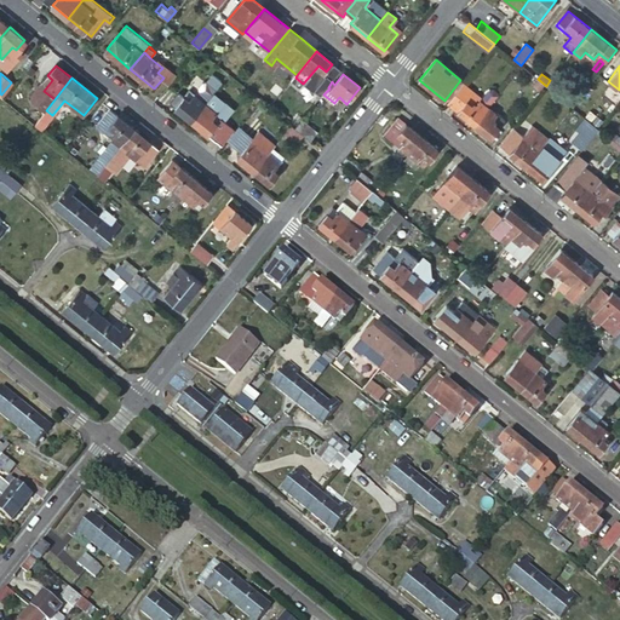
[(320,78),(310,91),(317,97),(328,84),(320,78)]
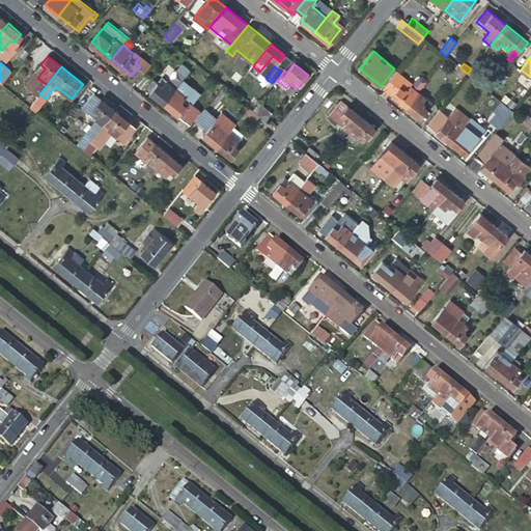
[(471,68),(468,74),(477,82),(480,77),(471,68)]
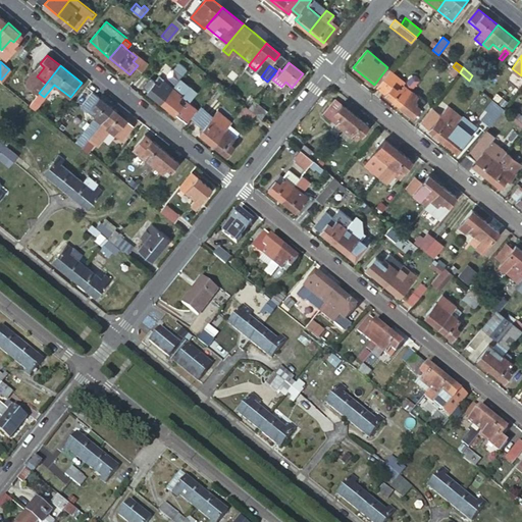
[(390,70),(377,87),(399,105),(410,91),(416,83),(409,77),(406,82),(390,70)]
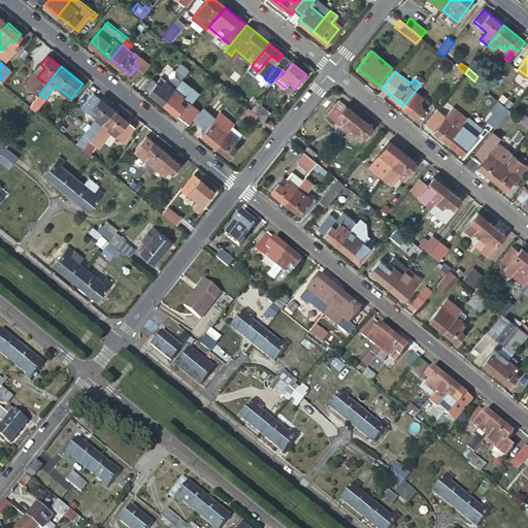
[(171,74),(166,79),(175,87),(179,81),(171,74)]
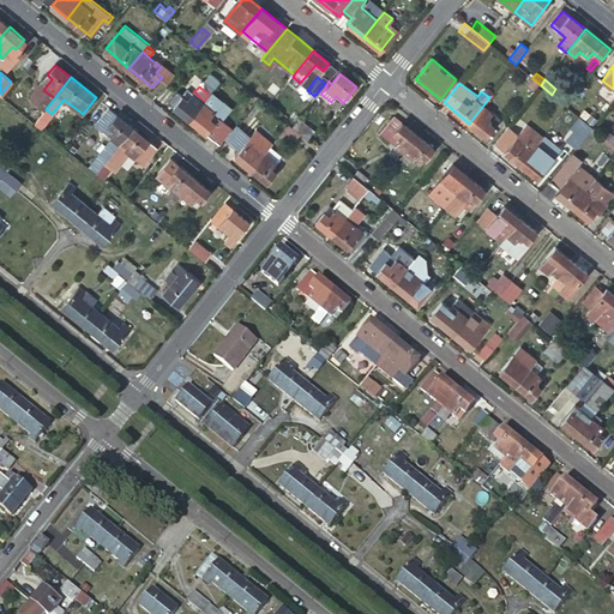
[(170,102),(191,119),(205,102),(204,101),(193,92),(190,90),(185,96),(179,92),(170,102)]
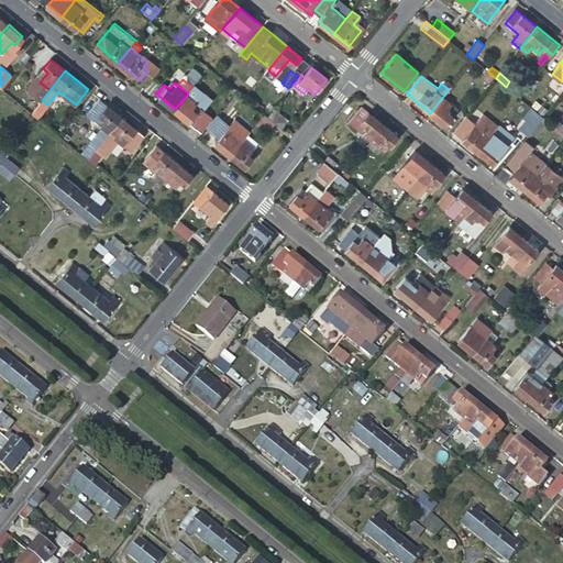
[(20,85),(12,95),(19,100),(26,89),(20,85)]
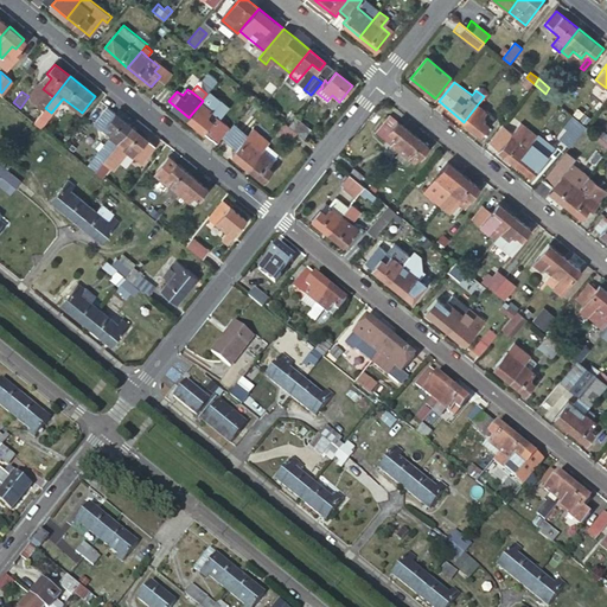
[(203,101),(189,117),(205,131),(218,141),(230,127),(218,117),(229,106),(210,91),(203,101)]
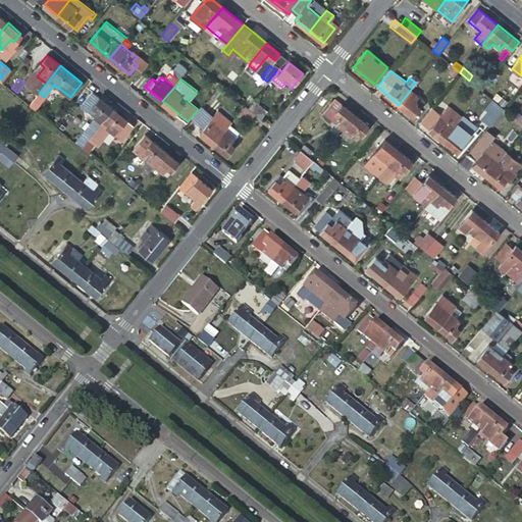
[(482,91),(477,87),(471,94),(476,98),(482,91)]
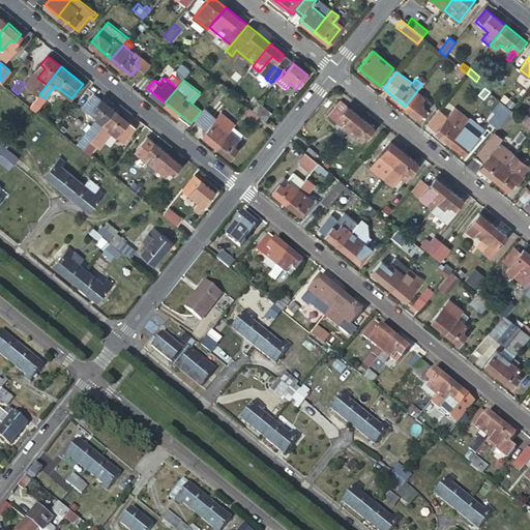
[(416,92),(405,107),(419,118),(431,104),(416,92)]
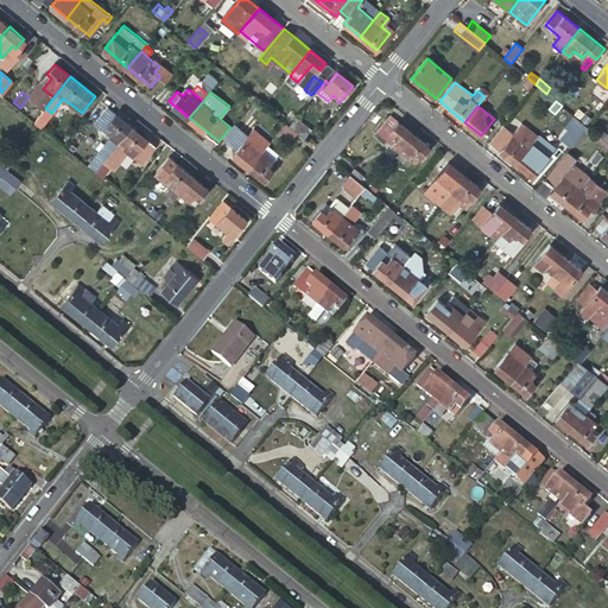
[(107,122),(115,113),(107,107),(94,124),(101,130),(107,122)]
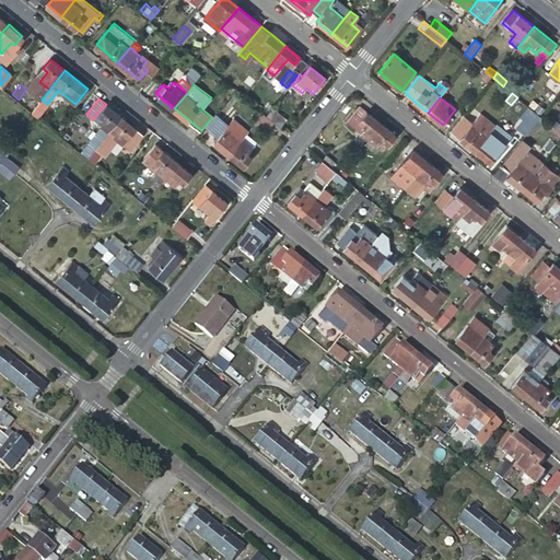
[(108,131),(120,116),(106,104),(98,113),(104,117),(98,124),(108,131)]
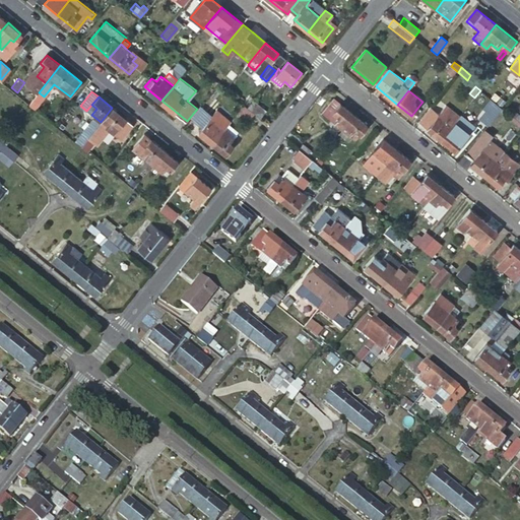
[(501,107),(490,98),(481,109),(493,118),(501,107)]
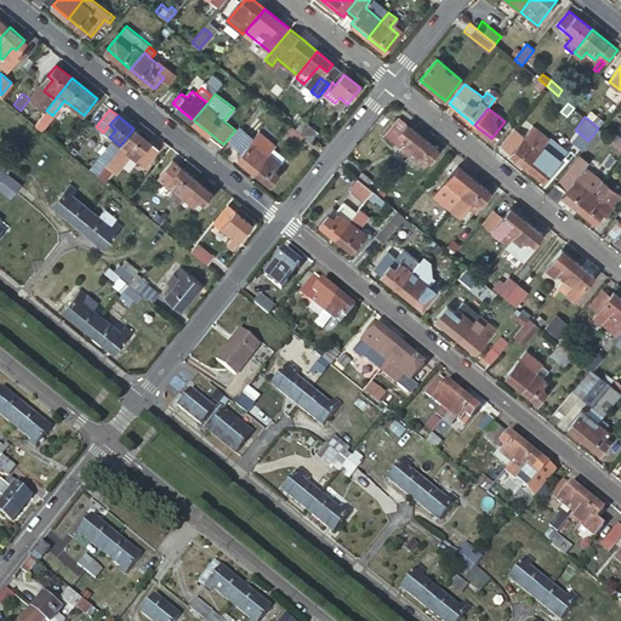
[(303,119),(296,127),(306,135),(312,141),(319,132),(303,119)]
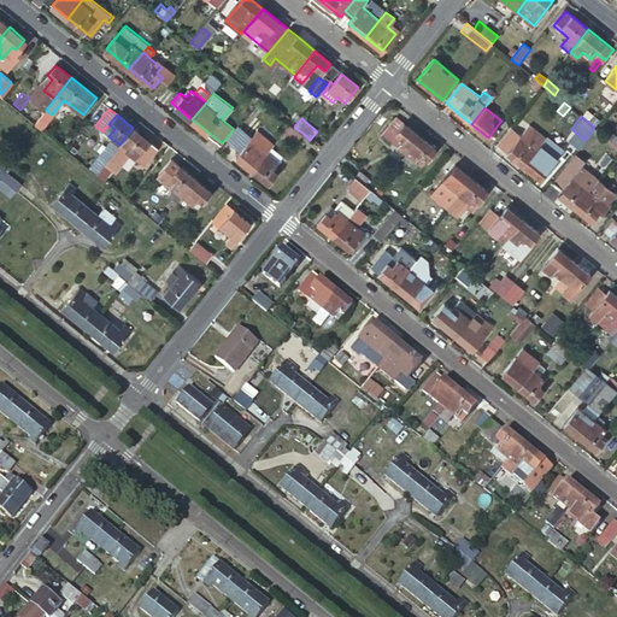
[(406,153),(421,136),(398,118),(385,135),(406,153)]
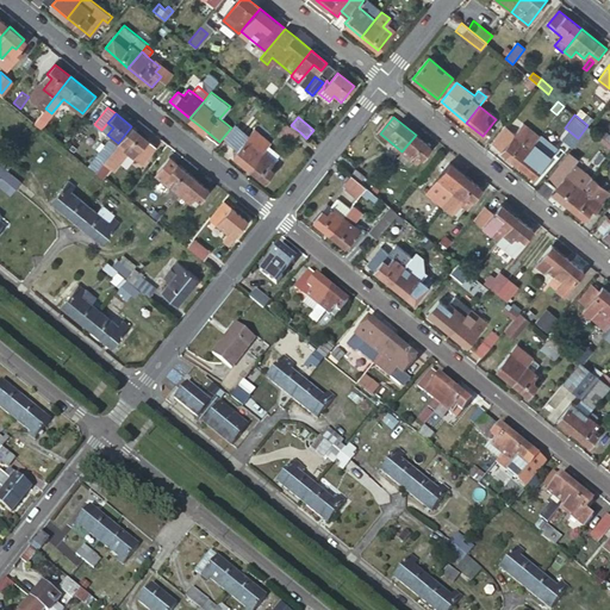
[(541,118),(534,126),(541,132),(548,123),(541,118)]
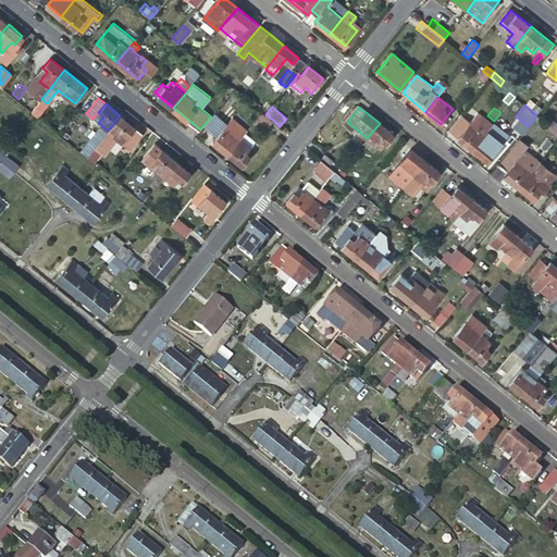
[(265,114),(262,112),(256,119),(268,128),(274,121),(265,114)]
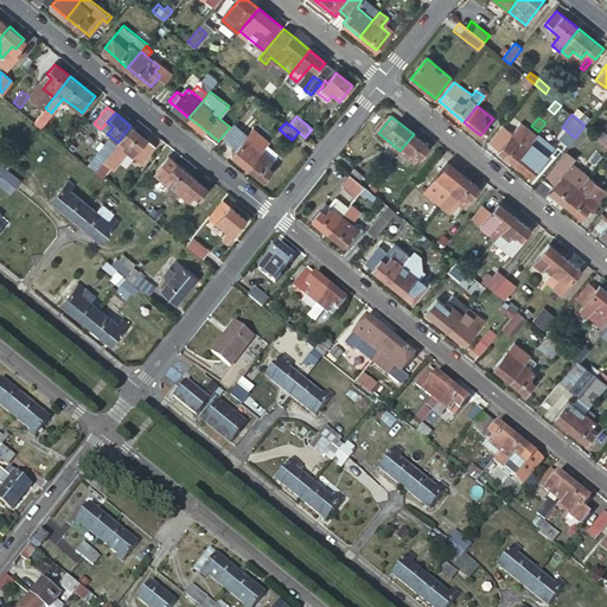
[(526,122),(516,136),(526,145),(530,142),(538,132),(531,126),(526,122)]
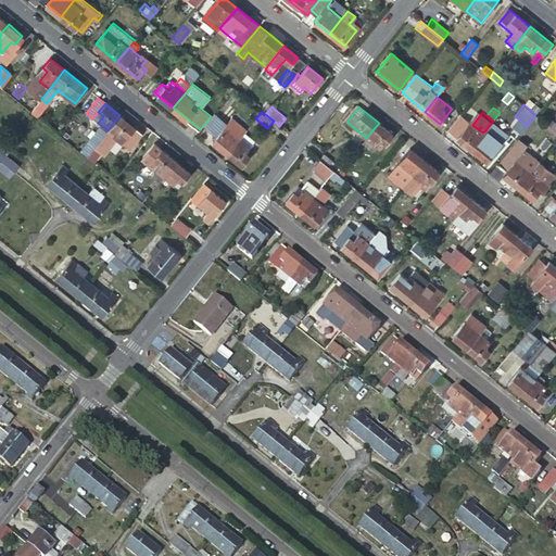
[(248,128),(232,116),(227,123),(216,114),(206,126),(217,135),(213,140),(228,152),(244,133),(248,128)]
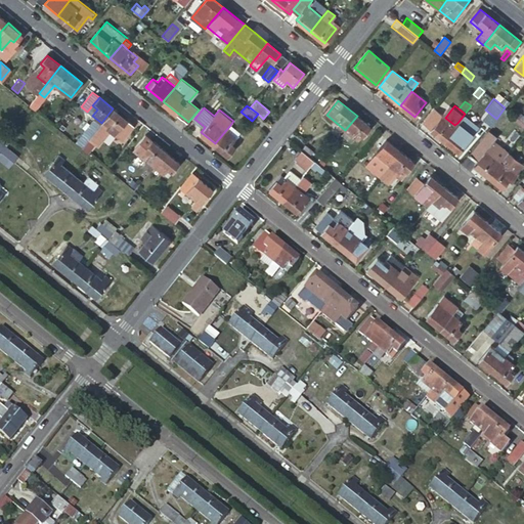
[(101,123),(88,139),(94,144),(98,138),(107,128),(111,131),(123,141),(134,126),(113,108),(101,123)]
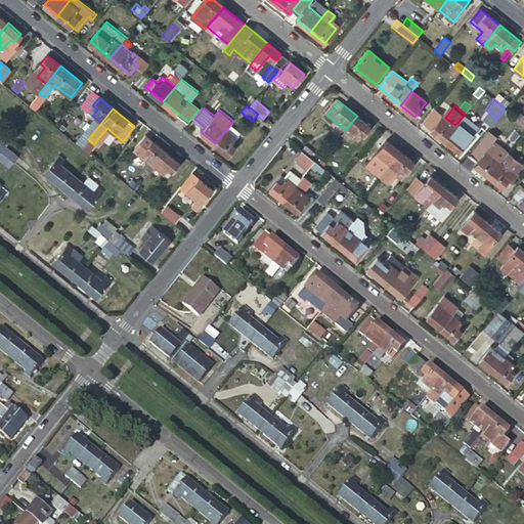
[(424,123),(445,140),(456,126),(454,125),(445,118),(435,108),(424,123)]
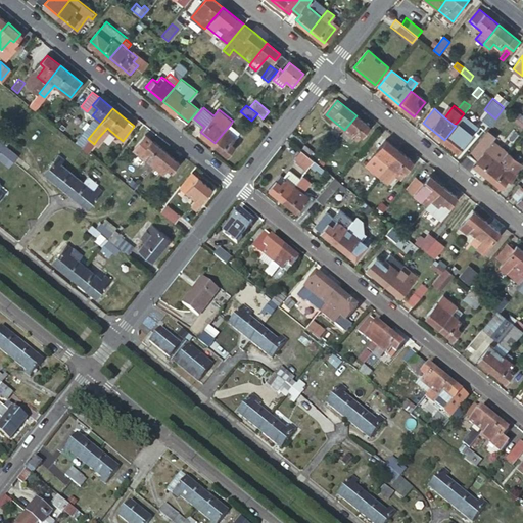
[(370,127),(357,115),(344,130),(351,136),(357,130),(364,136),(370,127)]
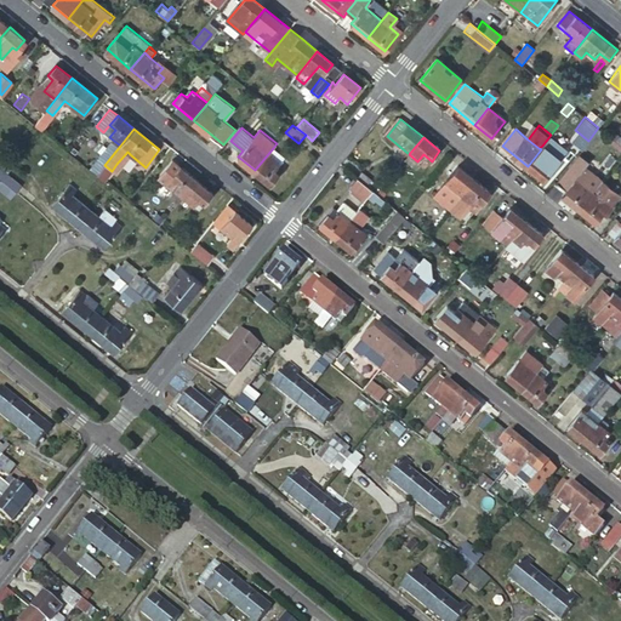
[(541,149),(528,166),(543,180),(565,152),(550,138),(541,149)]
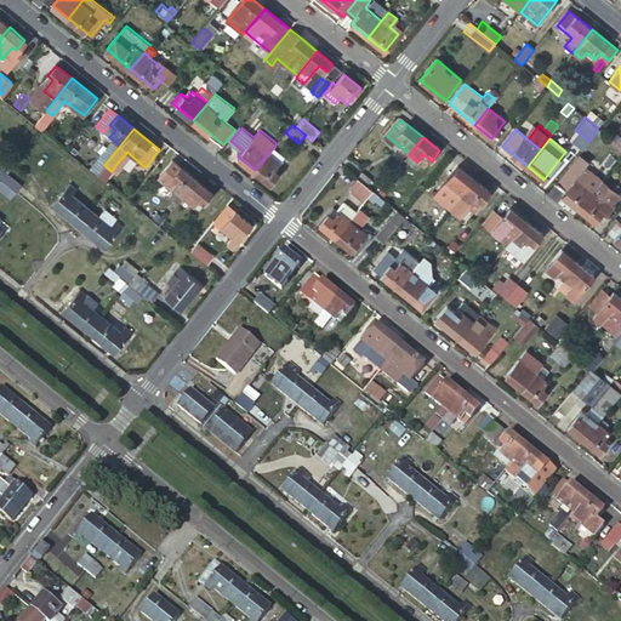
[(587,147),(575,161),(581,166),(588,158),(592,160),(597,154),(587,147)]
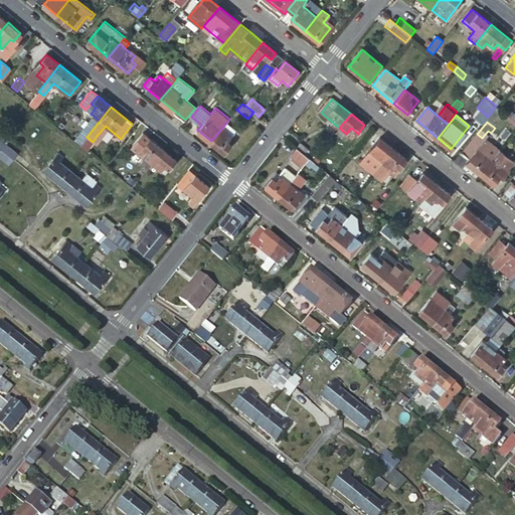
[(226,123),(211,141),(224,152),(232,143),(227,140),(235,130),(226,123)]
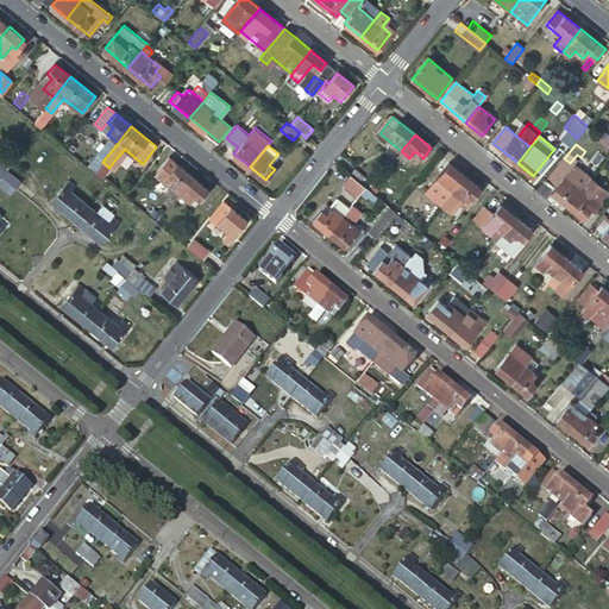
[(119,164),(129,152),(125,149),(114,161),(119,164)]
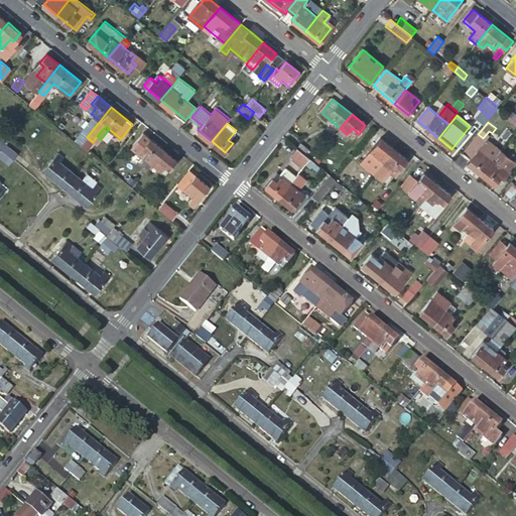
[(139,171),(143,174),(151,163),(163,148),(143,132),(131,146),(142,155),(138,160),(144,165),(139,171)]
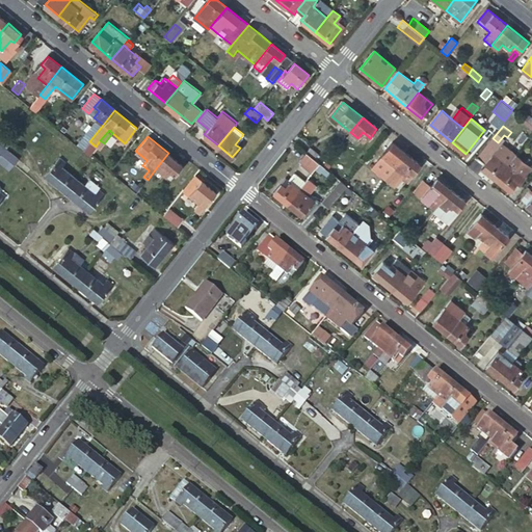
[(381,162),(393,171),(395,168),(388,162),(393,157),(387,151),(394,142),(388,138),(367,163),(373,168),(375,166),(377,167),(381,162)]
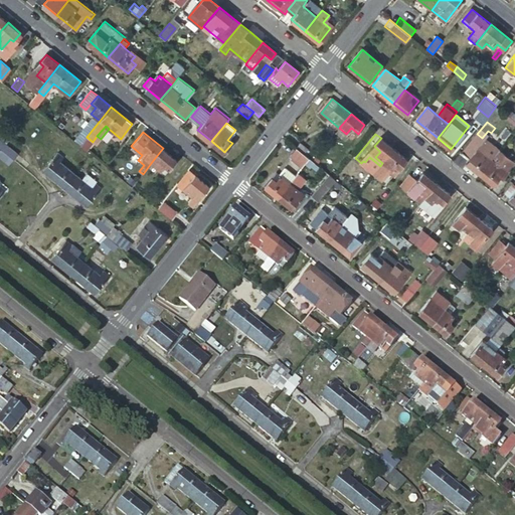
[(382,163),(394,149),(381,138),(374,146),(380,152),(375,157),(382,163)]
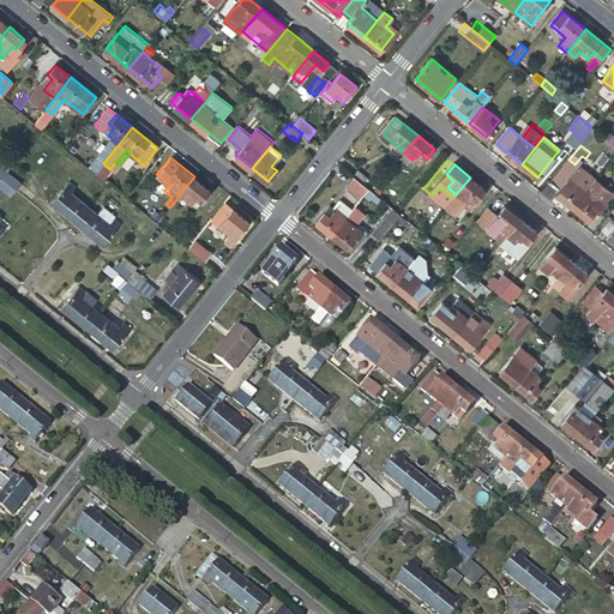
[(8,172),(4,179),(18,190),(23,184),(8,172)]
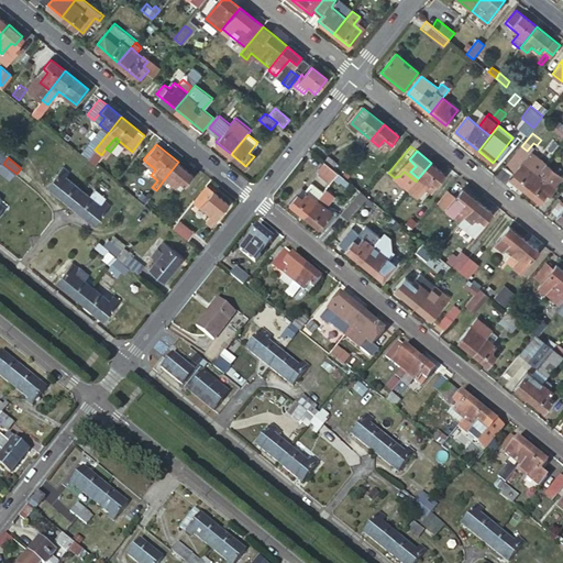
[(329,158),(326,162),(332,167),(335,164),(329,158)]
